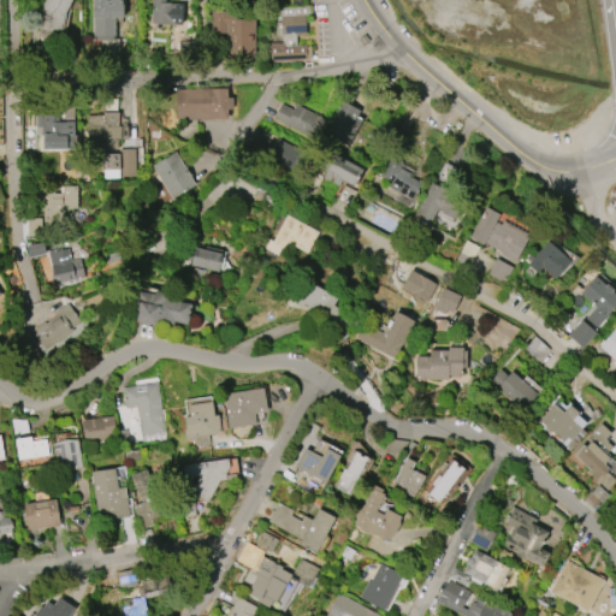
[(61,41),(36,36),(39,25),(40,25),(42,13),(40,13),(42,6),(45,0),(72,0),(67,11),(61,41)]
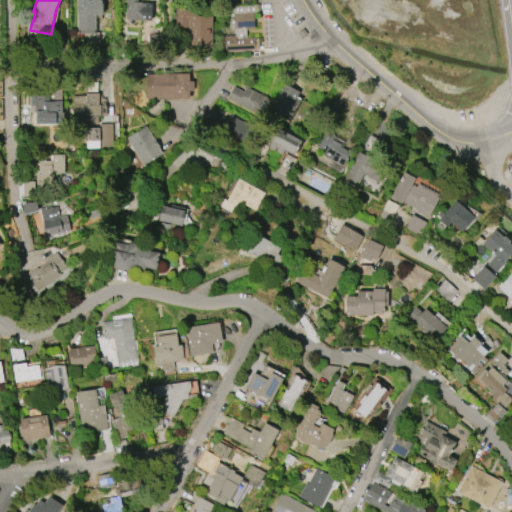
[(78,32),(77,0),(102,0),(102,14),(96,14),(96,31),(78,32)]
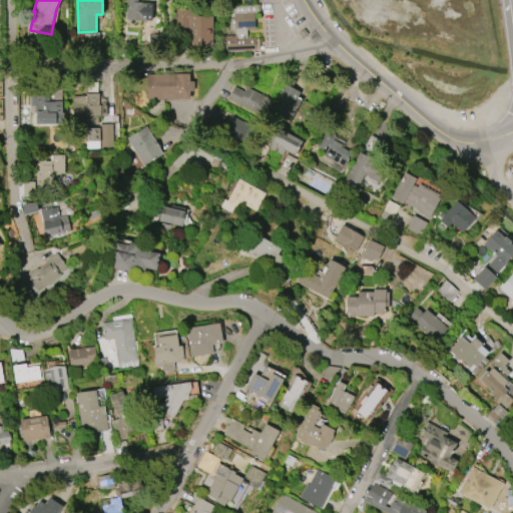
[(153,3),(152,20),(126,20),(126,0),(137,0),(137,3),(153,3)]
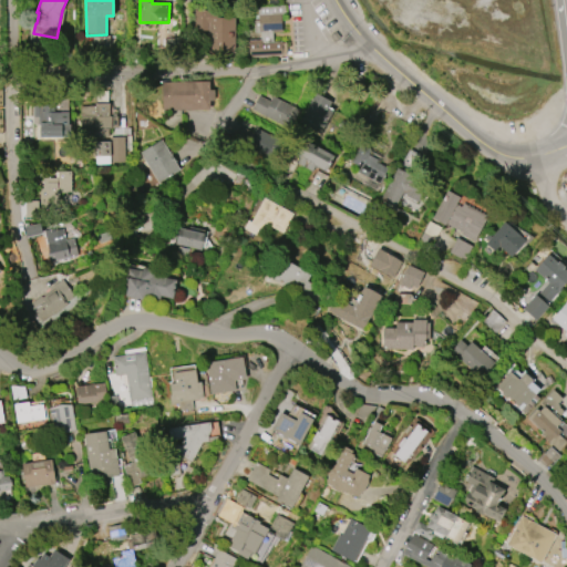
[(282,55),(248,58),(247,40),(259,40),(259,32),(254,33),(253,20),(258,20),(257,7),(285,6),(285,14),(280,14),(281,32),(272,33),(272,41),(281,41),(281,42),(286,42),(286,53),(281,54),(282,55)]
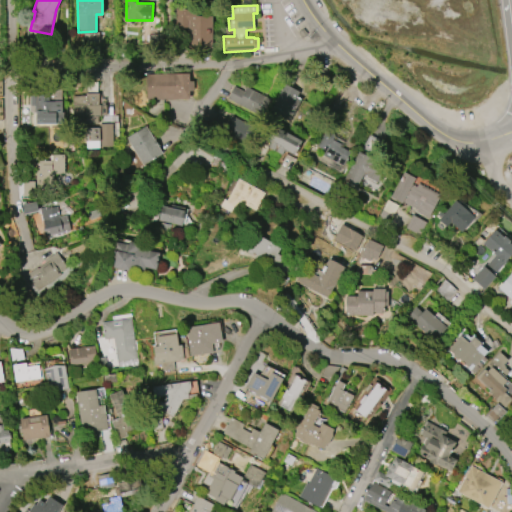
[(211,16),(211,47),(187,47),(187,26),(175,26),(175,9),(195,9),(195,16),(211,16)]
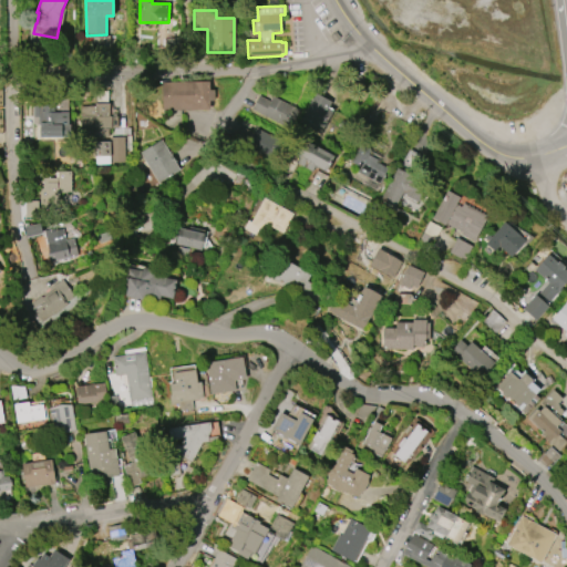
[(209,110),(162,111),(161,82),(208,81),(208,90),(214,90),(214,101),(209,101),(209,110)]
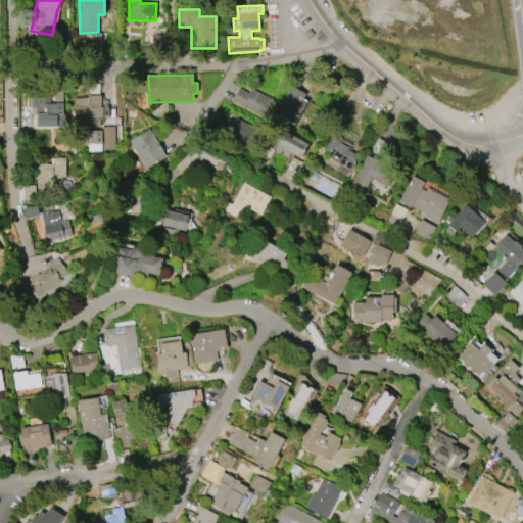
[(108,119),(99,119),(99,126),(86,127),(86,120),(74,120),(74,98),(87,98),(87,95),(88,95),(88,84),(98,84),(99,95),(100,95),(100,107),(108,107),(108,119)]
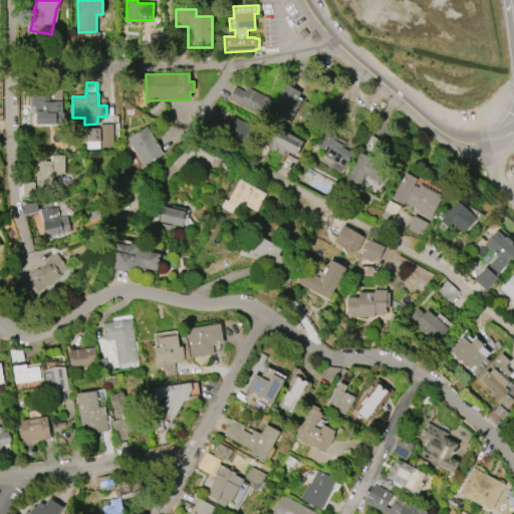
[(299,91),(297,97),(301,99),(289,120),(270,110),(285,83),(299,91)]
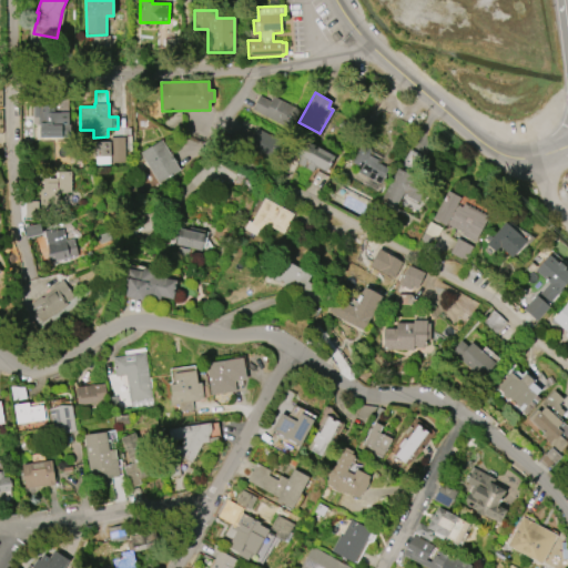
[(290,130),(252,110),(259,95),(270,101),(273,97),(300,111),(290,130)]
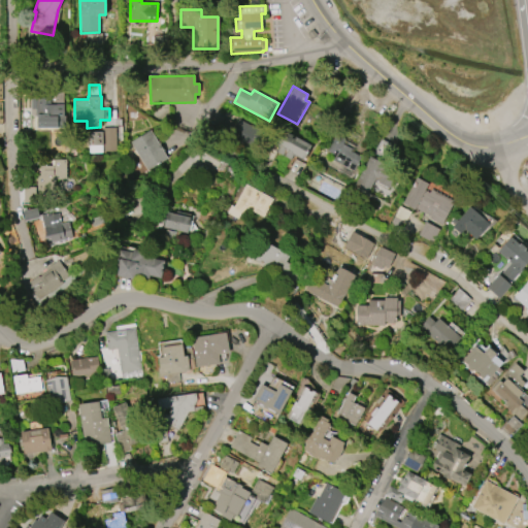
[(63,104),(63,117),(65,117),(65,128),(36,128),(36,117),(34,117),(34,108),(31,108),(30,96),(38,96),(38,98),(50,98),(50,104),(63,104)]
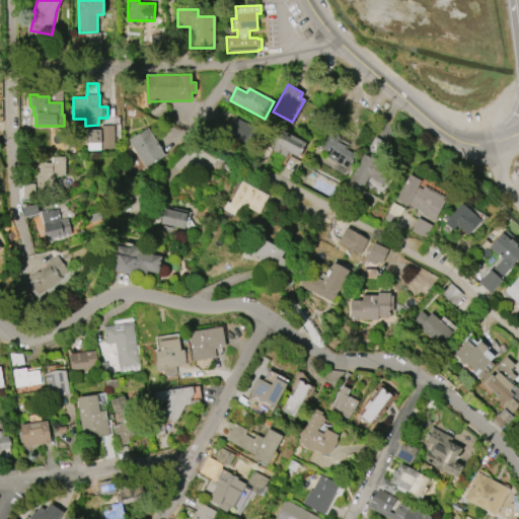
[(234,117),(255,128),(246,146),(214,130),(220,118),(230,124),(234,117)]
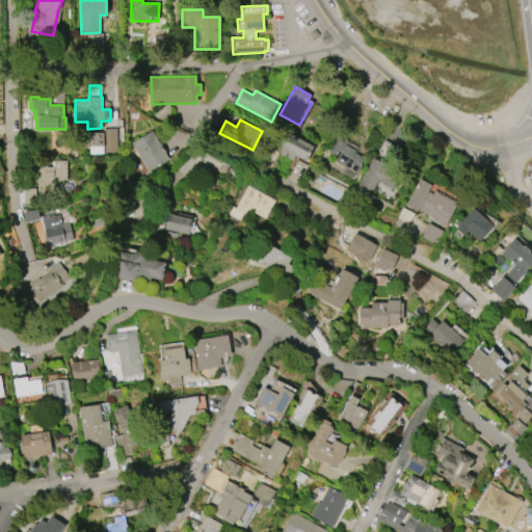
[(116,152),(102,153),(102,156),(89,156),(89,147),(88,147),(88,133),(103,133),(103,128),(116,128),(116,152)]
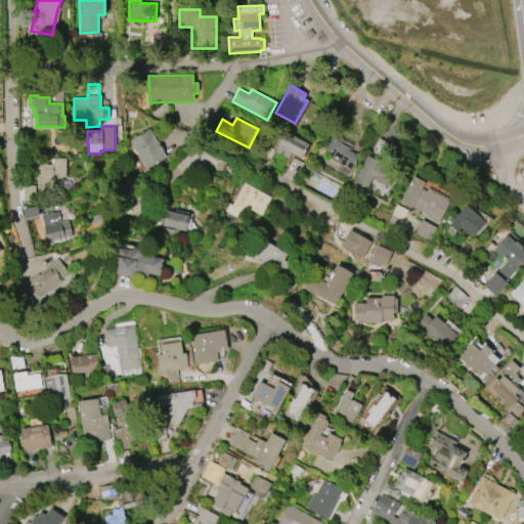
[(148,128),(158,143),(158,142),(162,148),(161,149),(166,157),(145,169),(128,141),(148,128)]
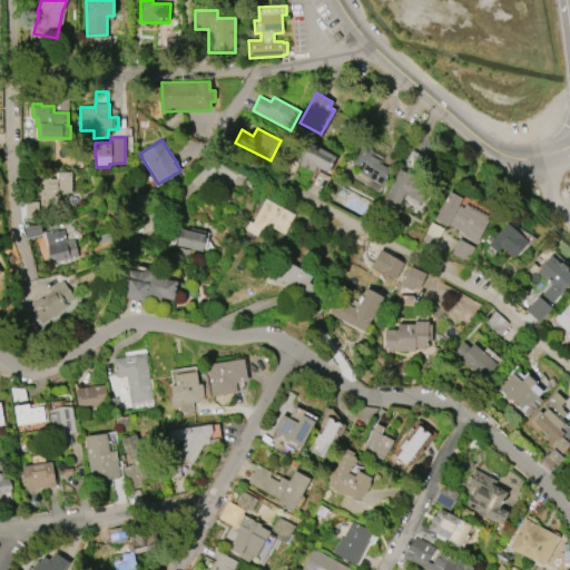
[(335,156),(327,172),(316,166),(313,172),(306,168),(308,165),(306,164),(304,167),(296,164),(298,158),(294,156),(302,139),(315,146),(314,149),(316,150),(317,147),(335,156)]
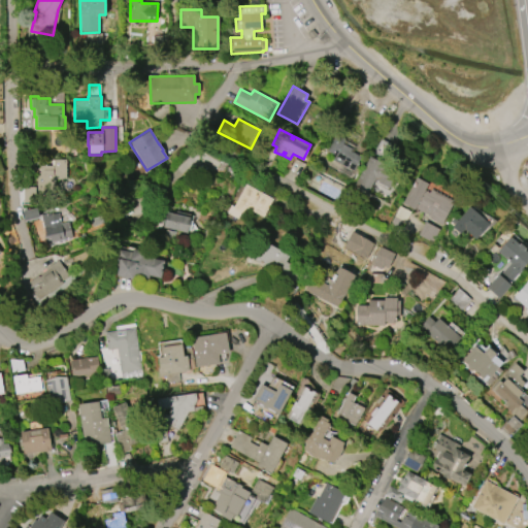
[(332,160),(334,155),(326,151),(334,134),(344,139),(342,143),(351,149),(350,152),(360,157),(353,170),(332,160)]
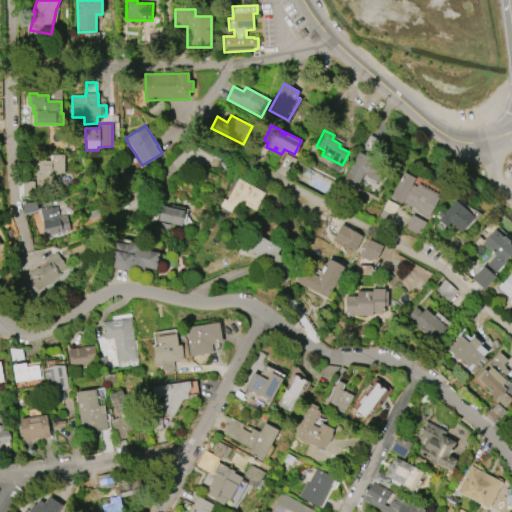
[(343,178),(358,151),(386,166),(377,183),(362,175),(356,186),(343,178)]
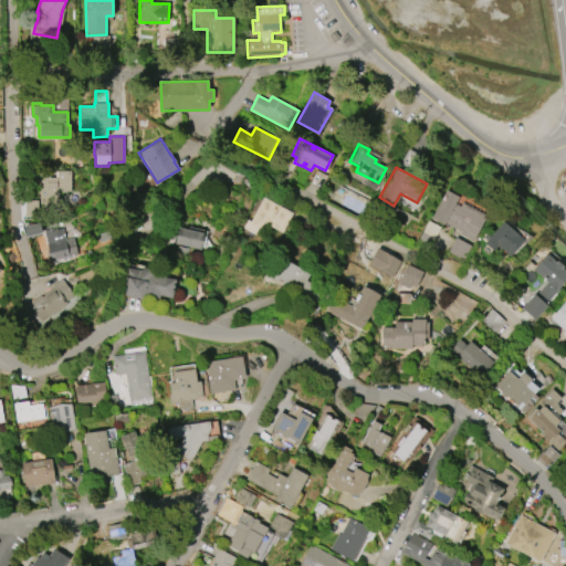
[(39,207),(39,188),(42,188),(42,178),(55,178),(55,171),(56,171),(56,170),(71,170),(71,192),(59,192),(59,196),(60,196),(60,207),(39,207)]
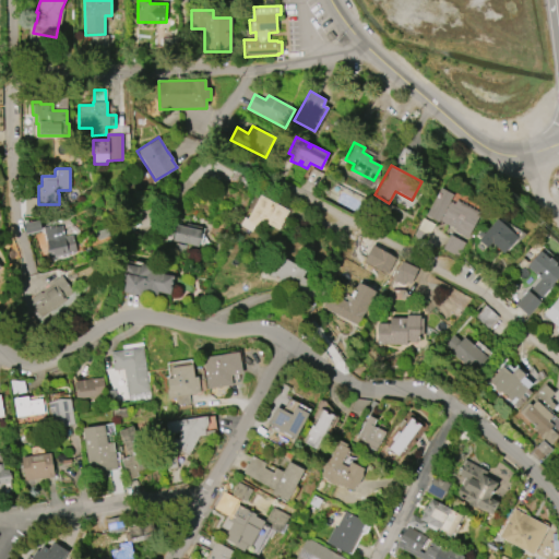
[(425,215),(440,188),(453,194),(449,201),(453,203),(455,200),(480,213),(467,237),(454,230),(455,228),(439,219),(438,222),(425,215)]
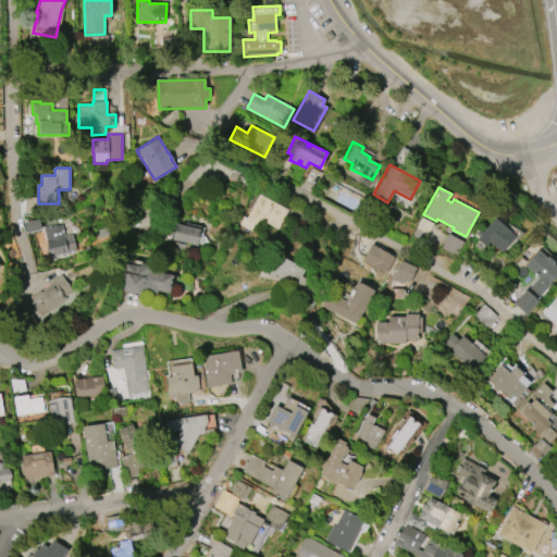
[(259,195),(287,209),(277,229),(264,222),(261,229),(254,224),(250,231),(238,224),(243,217),(246,218),(259,195)]
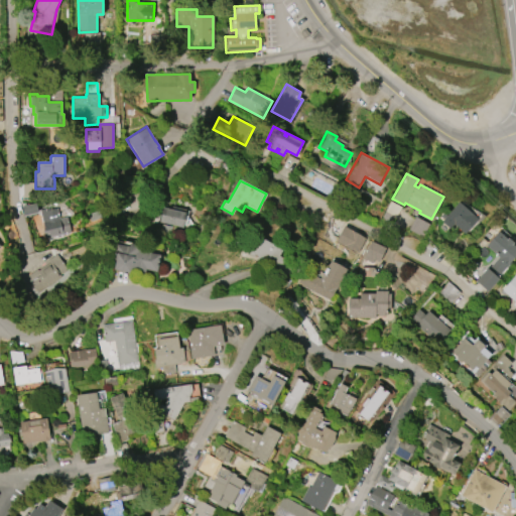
[(23,199),(35,198),(34,183),(22,183),(23,199)]
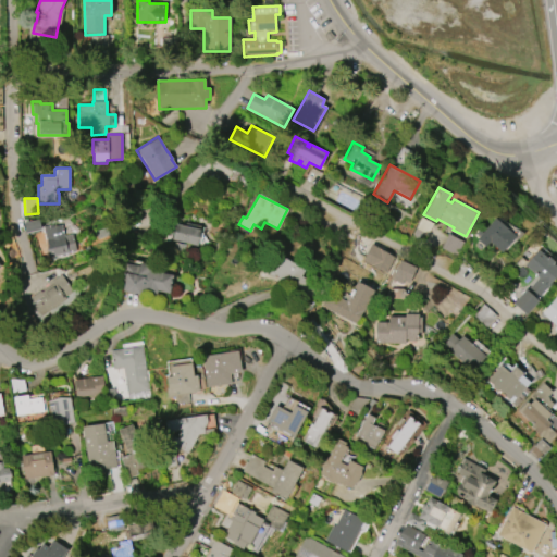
[(421,218),(433,223),(426,236),(423,234),(419,242),(411,236),(421,218)]
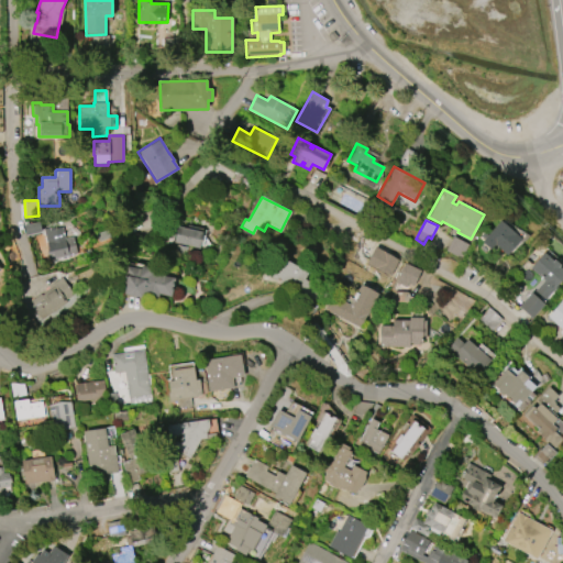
[(482,241),(500,220),(521,239),(507,255),(495,244),(490,250),(482,241)]
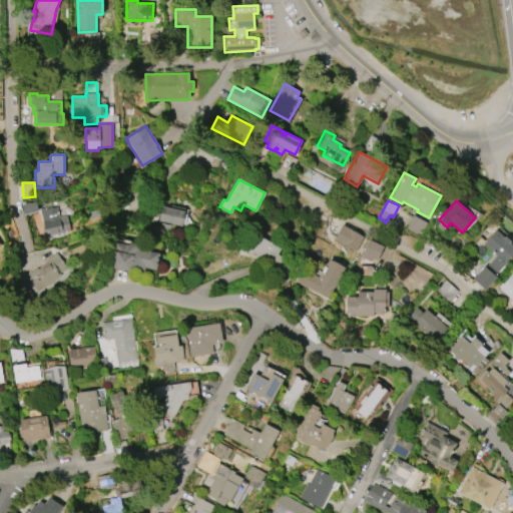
[(157,221),(161,205),(183,210),(183,213),(184,214),(182,223),(180,222),(180,226),(157,221)]
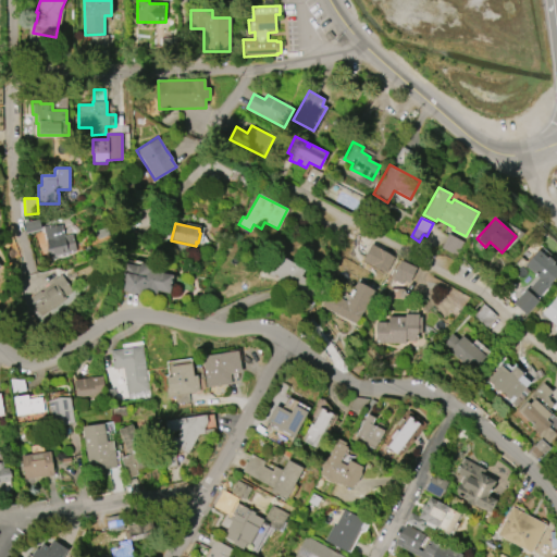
[(42,227),(48,226),(48,227),(61,225),(63,236),(72,234),(76,251),(47,258),(45,250),(47,249),(42,227)]
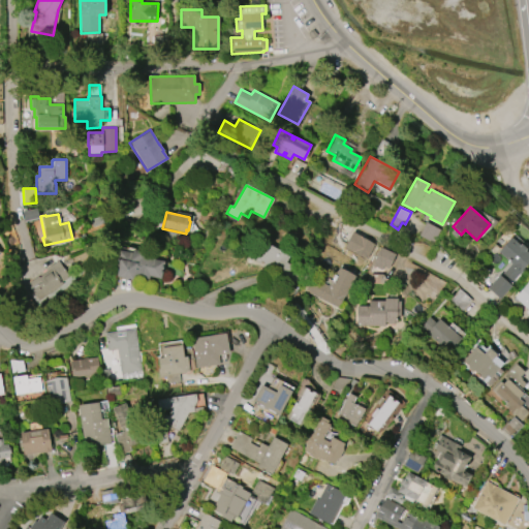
[(441,229),(433,244),(419,236),(427,222),(441,229)]
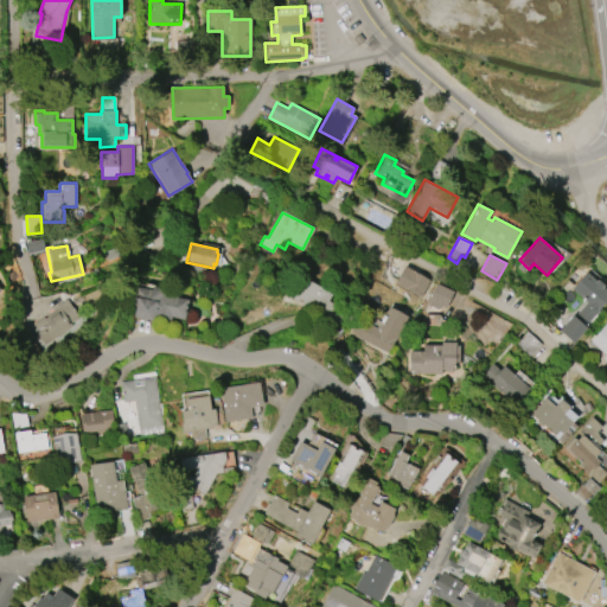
[(429,279),(420,298),(395,285),(403,266),(429,279)]
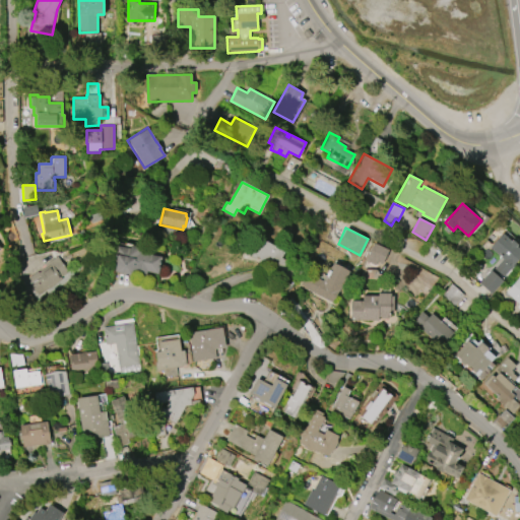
[(502,234),(511,241),(512,240),(518,245),(516,246),(519,249),(519,257),(513,266),(502,280),(503,281),(492,294),(478,283),(491,270),(492,271),(503,259),(490,247),(502,234)]
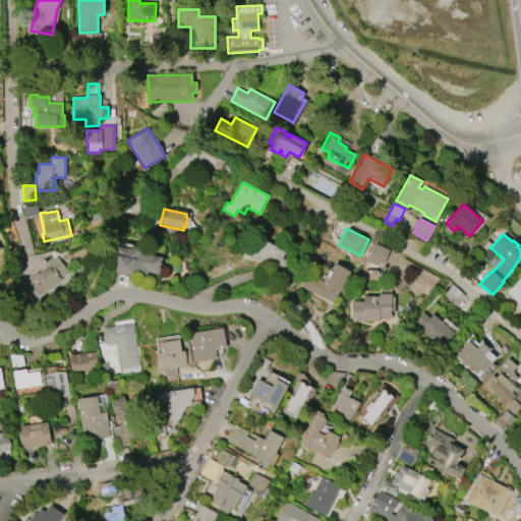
[(258,236),(275,246),(276,244),(287,251),(283,257),(298,267),(290,280),(284,277),(282,281),(274,277),(277,273),(258,262),(261,258),(257,256),(256,258),(248,253),(258,236)]
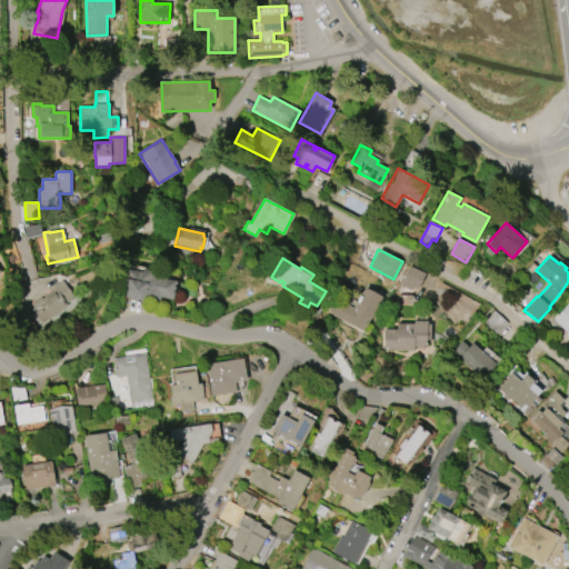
[(425,272),(418,289),(412,286),(410,290),(400,286),(409,266),(425,272)]
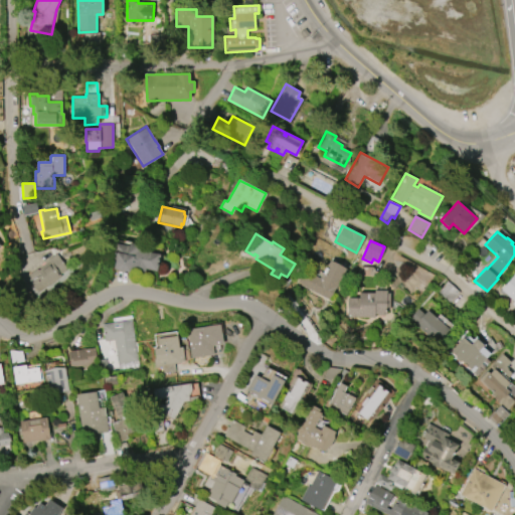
[(140,244),(139,249),(160,253),(156,272),(145,270),(145,273),(137,271),(138,269),(131,268),(130,273),(113,270),(115,260),(113,259),(116,242),(129,245),(129,242),(140,244)]
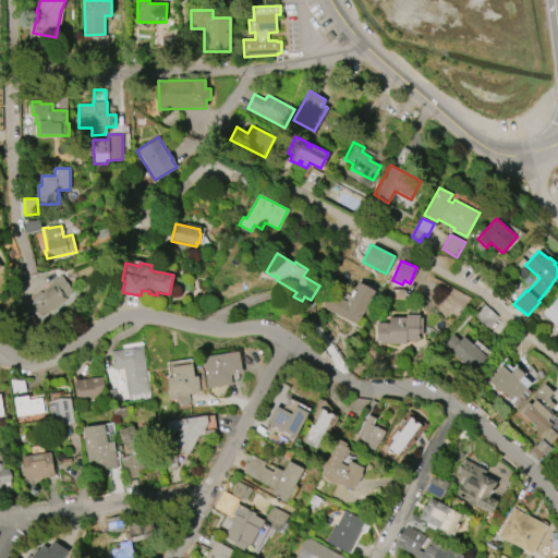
[(60,275),(72,291),(71,292),(71,293),(64,298),(67,301),(49,313),(48,312),(40,317),(28,301),(31,300),(28,299),(39,291),(40,293),(52,284),(51,281),(60,275)]
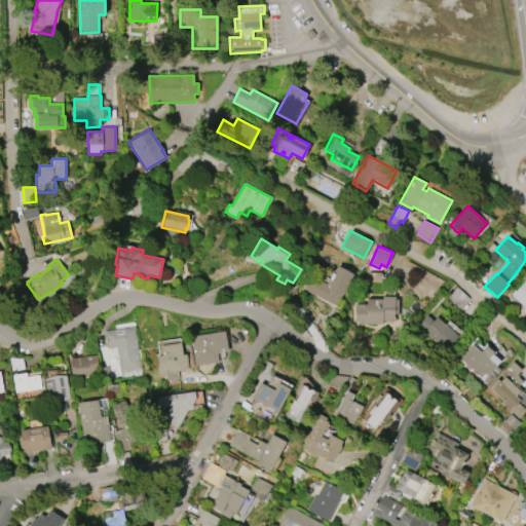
[(353,274),(336,306),(303,289),(310,275),(326,284),(328,279),(330,280),(337,265),(353,274)]
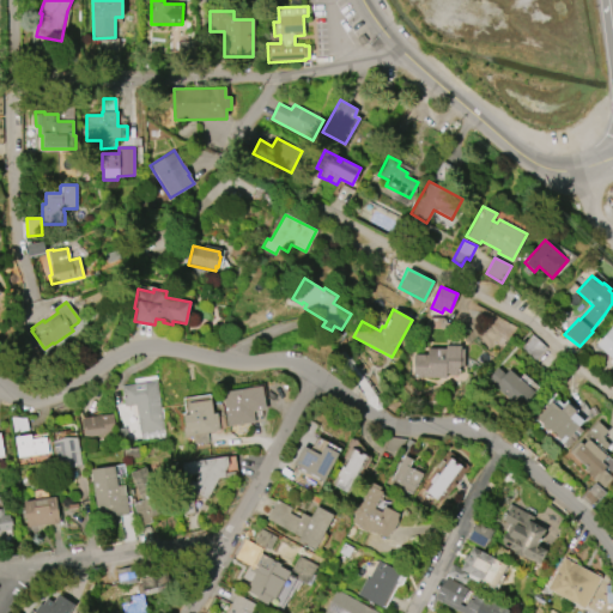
[(612,359),(596,345),(612,327),(612,364),(611,363),(612,359)]
